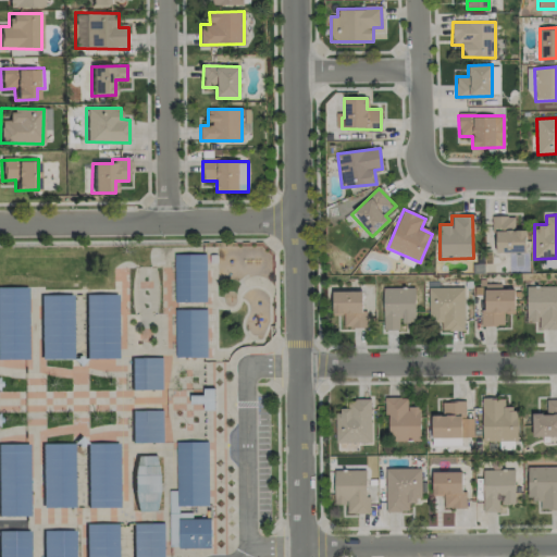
[(525,230),(515,230),(515,217),(493,217),(494,254),(527,252),(525,230)]
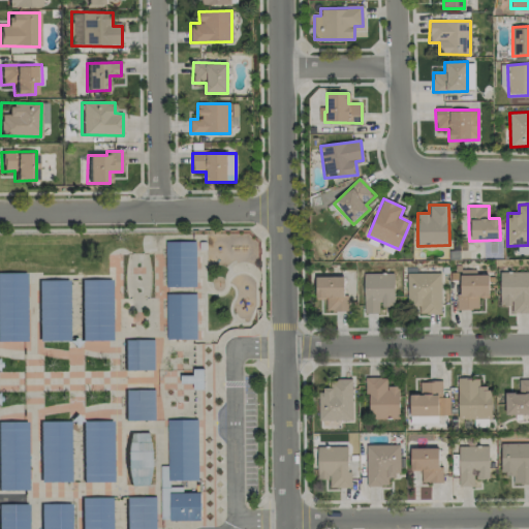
[(195,285),(164,285),(164,242),(194,242),(195,285)]
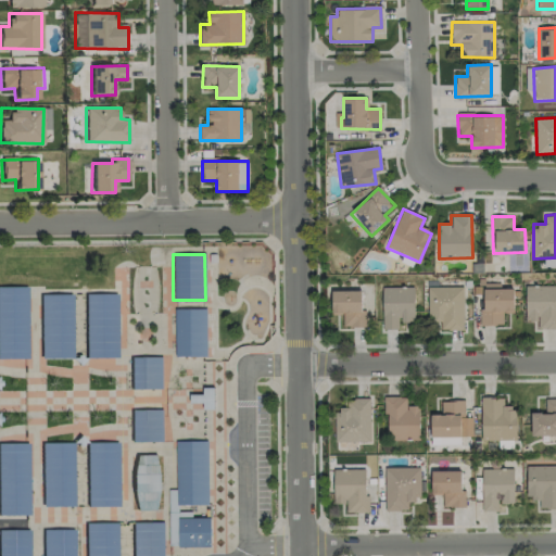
[(26,286),(0,286),(0,357),(26,357),(26,286)]
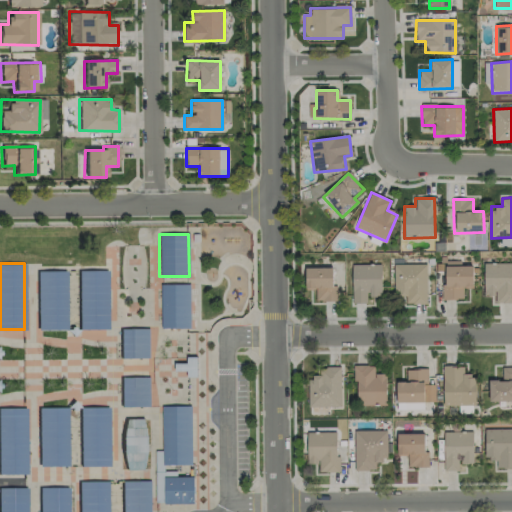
[(511,263),(483,264),(484,296),(495,296),(495,304),(511,303),(511,263)]
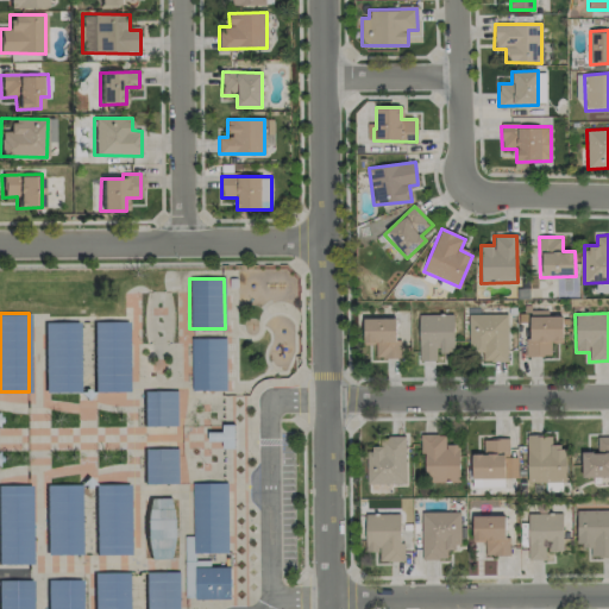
[(468,315),(469,353),(482,353),(482,362),(507,362),(507,314),(468,315)]
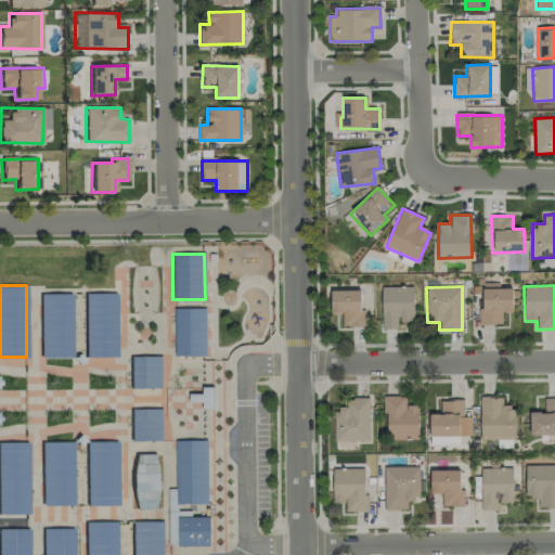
[(382,287),(382,330),(398,328),(398,322),(413,321),(413,287),(382,287)]
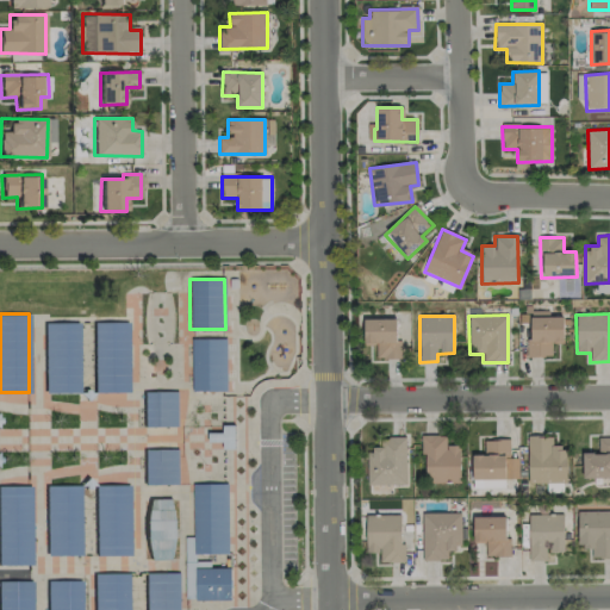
[(528,318),(529,356),(552,356),(552,343),(564,343),(562,317),(528,318)]
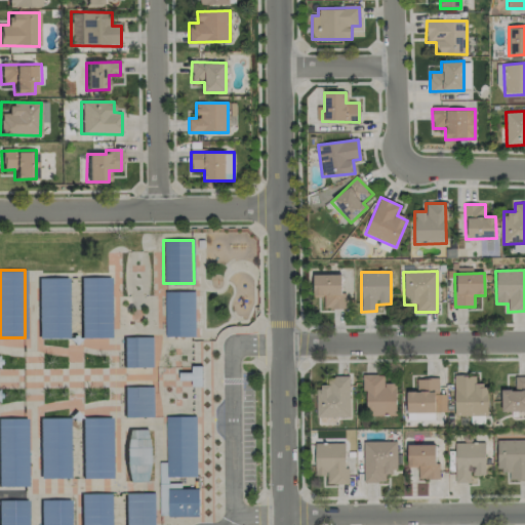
[(341,275),(313,275),(313,297),(323,296),(324,309),(346,309),(346,293),(341,293),(341,275)]
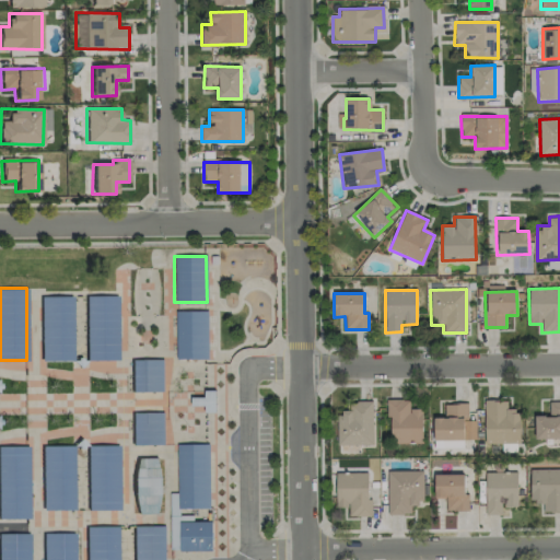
[(71,295),(41,296),(41,361),(72,360),(71,295)]
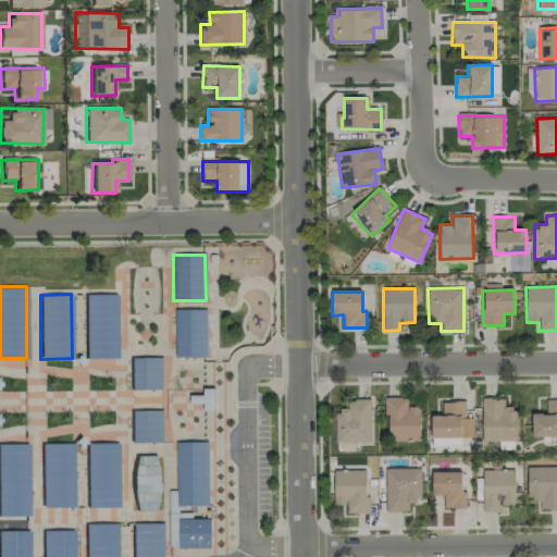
[(116,294),(84,294),(85,358),(118,358),(116,294)]
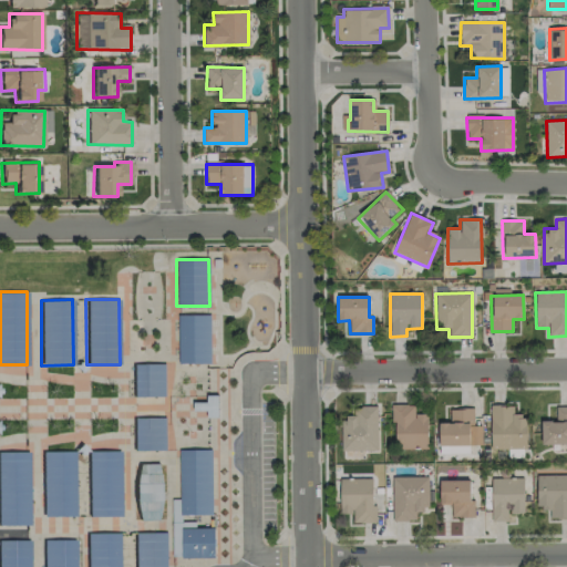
[(209,315),(178,315),(178,362),(209,362),(209,315)]
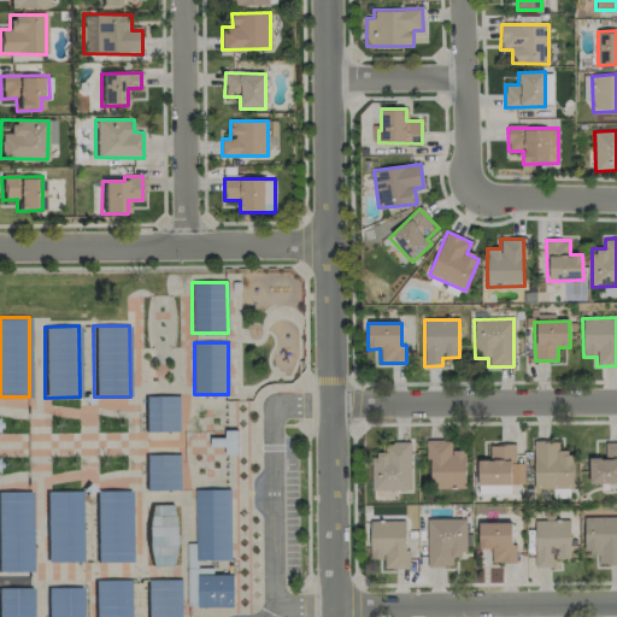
[(178,429),(178,395),(144,395),(144,429),(178,429)]
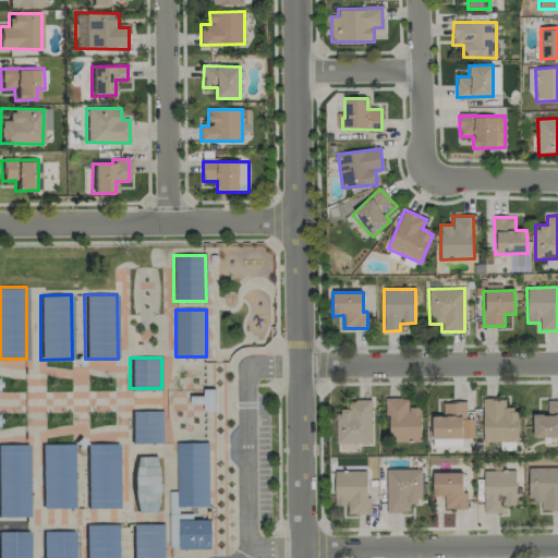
[(191,397),(191,404),(204,404),(204,412),(215,411),(215,389),(203,389),(203,396),(191,397)]
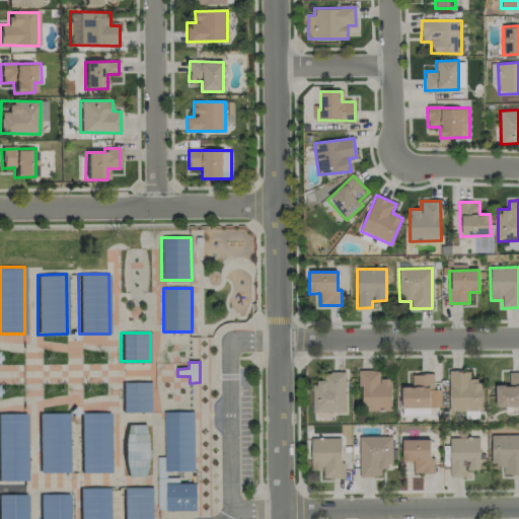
[(360,410),(391,411),(391,379),(379,379),(379,371),(361,370),(360,410)]
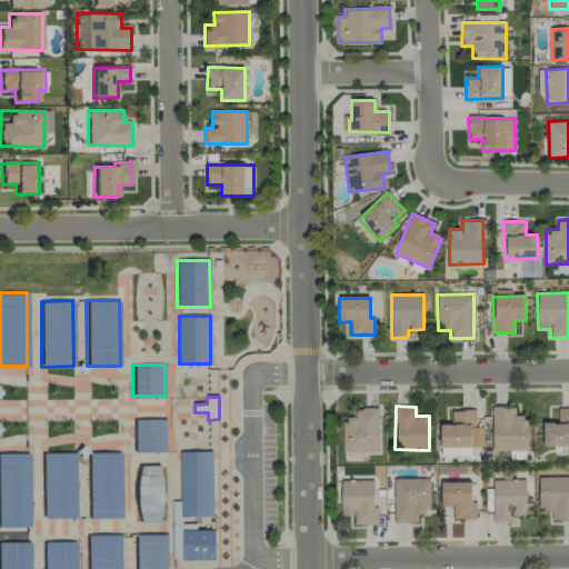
[(528,450),(527,416),(516,416),(515,407),(492,407),(492,451),(528,450)]
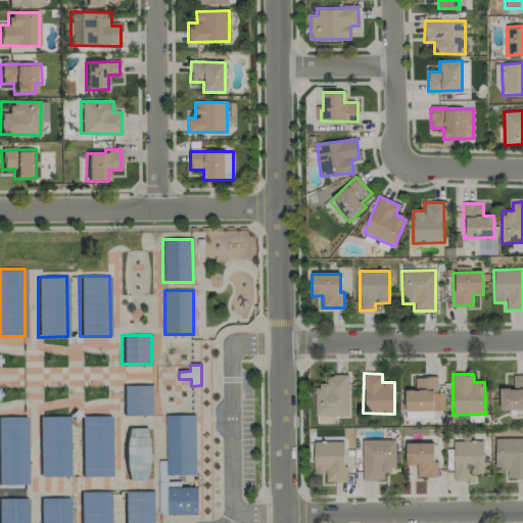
[(348,416),(348,375),(326,375),(326,383),(315,383),(316,416),(348,416)]
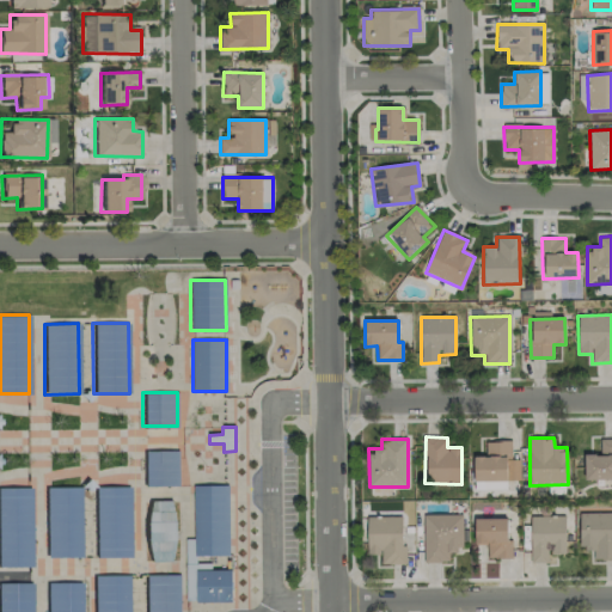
[(585,481),(611,479),(611,439),(600,440),(600,454),(585,456),(585,481)]
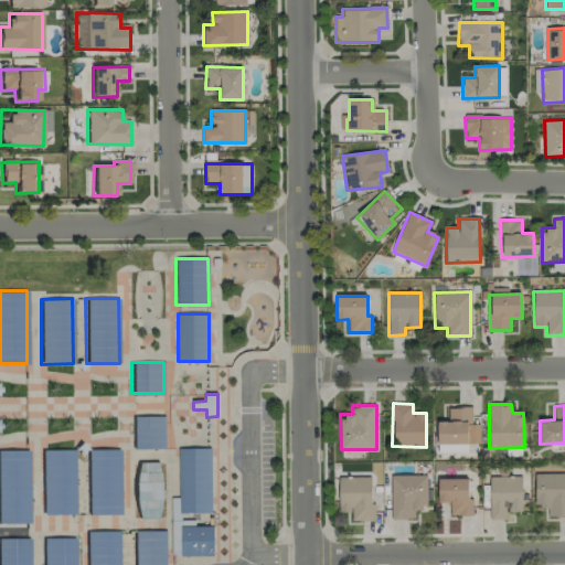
[(480,444),(480,425),(472,425),(471,407),(448,408),(448,422),(437,422),(438,445),(480,444)]
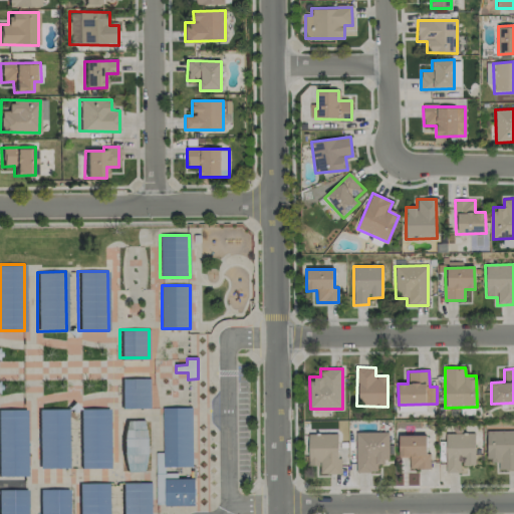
[(150,408),(150,379),(120,379),(120,408),(150,408)]
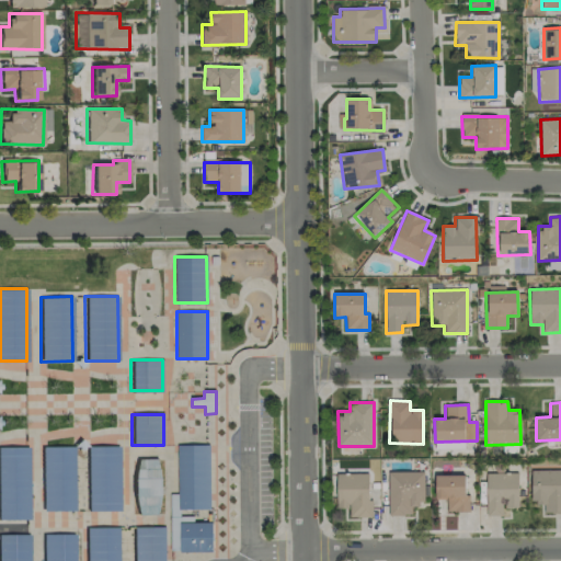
[(118,445),(86,446),(88,511),(119,511),(118,445)]
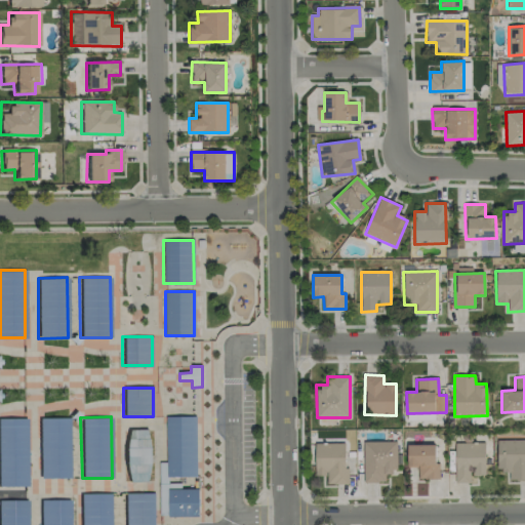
[(196,416),(166,416),(167,478),(197,477),(196,416)]
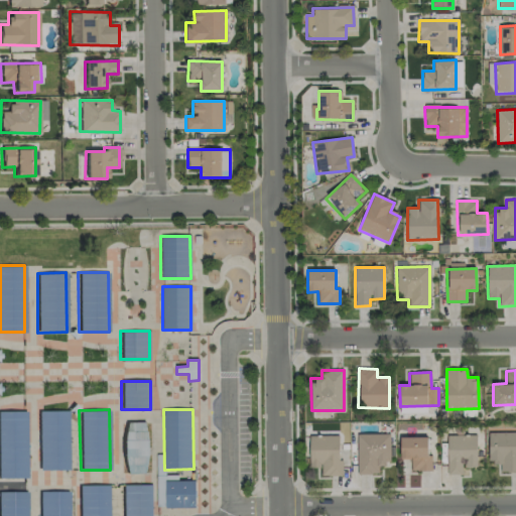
[(26,410),(0,410),(0,478),(26,478),(26,410)]
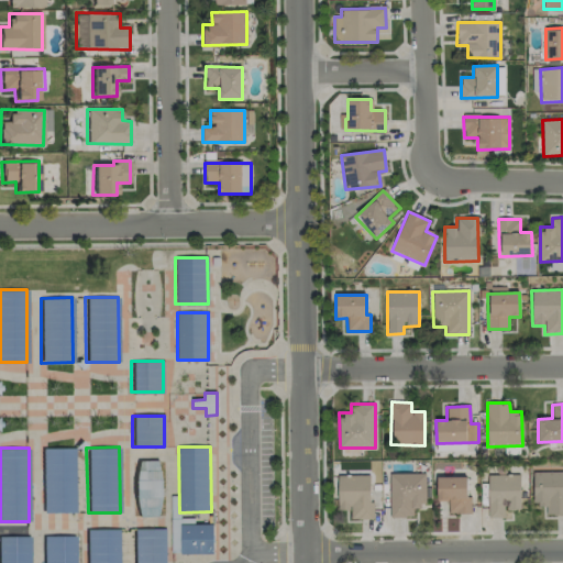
[(74,449),(41,449),(42,514),(75,512),(74,449)]
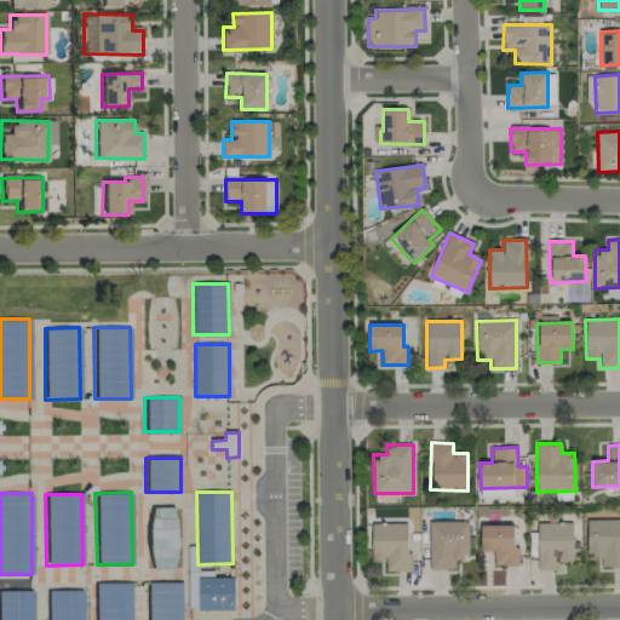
[(149,507),(148,569),(177,569),(178,507),(149,507)]
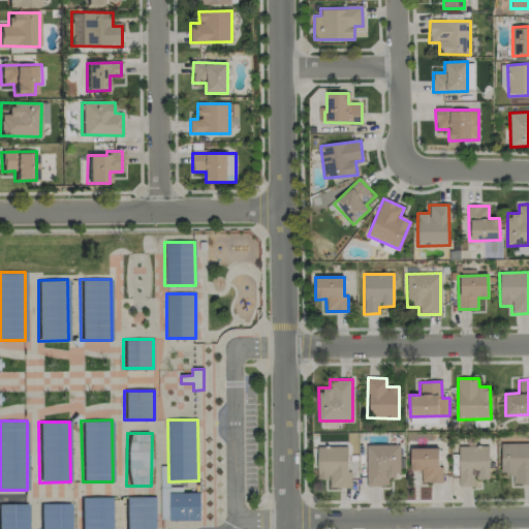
[(528,443),(500,444),(501,474),(512,474),(512,485),(528,484),(528,443)]
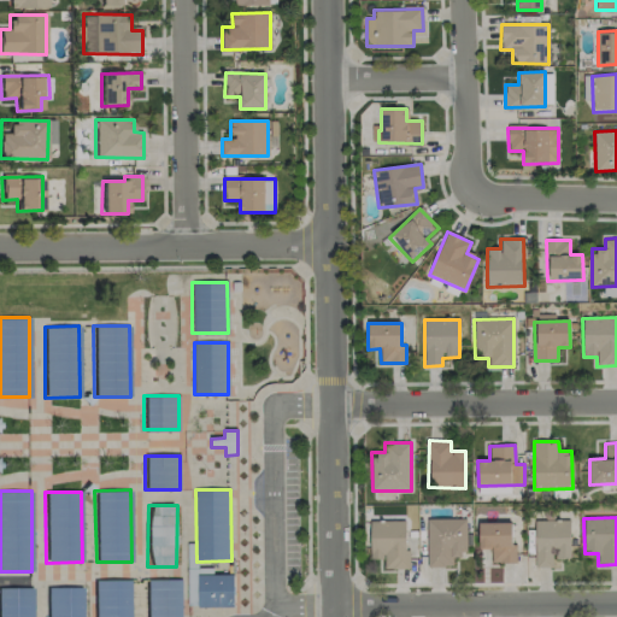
[(466,556),(465,518),(427,519),(427,566),(452,566),(452,556),(466,556)]
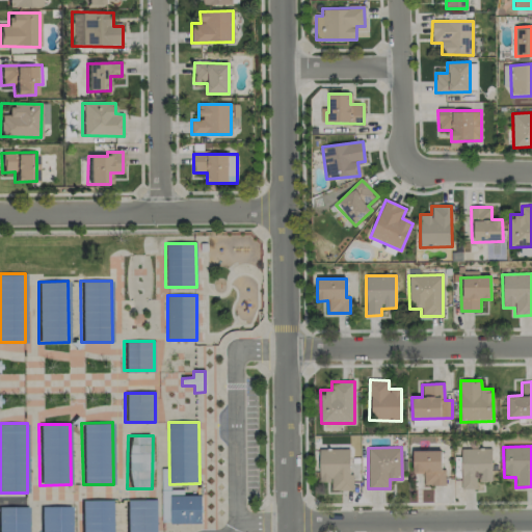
[(331,490),(351,490),(350,449),(318,449),(319,482),(331,482),(331,490)]
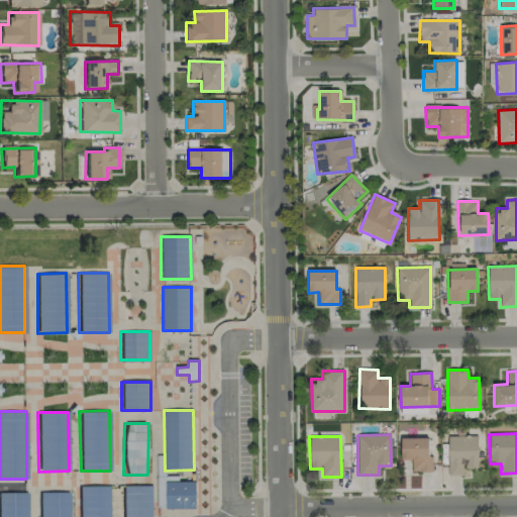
[(477,436),(447,436),(448,476),(463,476),(463,469),(478,468),(477,436)]
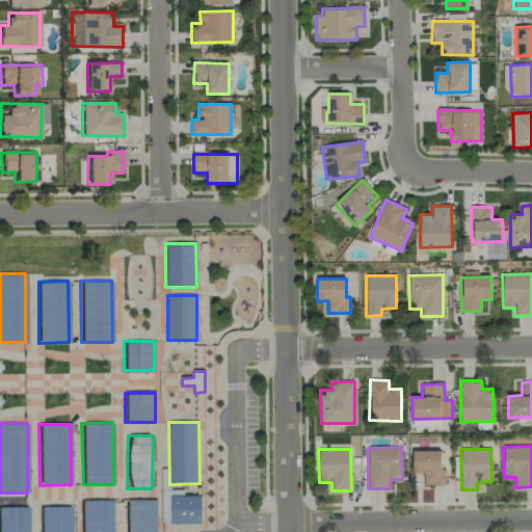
[(441,451),(413,451),(413,474),(423,474),(424,486),(445,485),(445,470),(442,470),(441,451)]
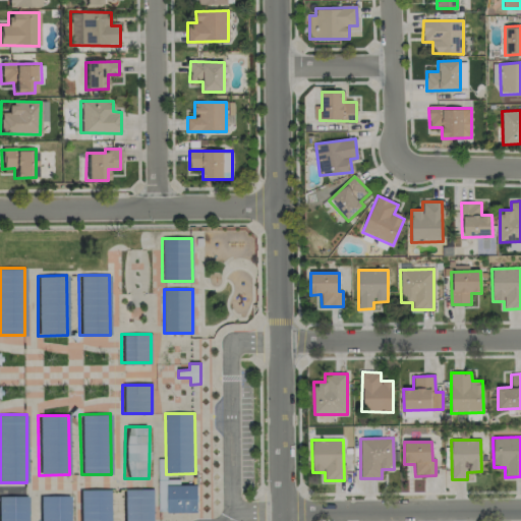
[(153,520),(153,489),(123,489),(123,520),(153,520)]
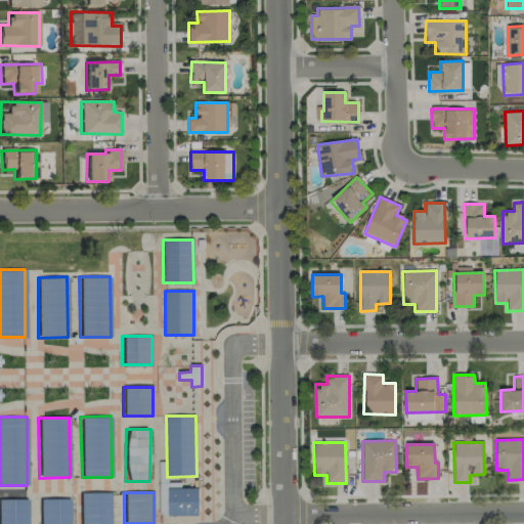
[(110,523),(110,493),(80,493),(80,523),(110,523)]
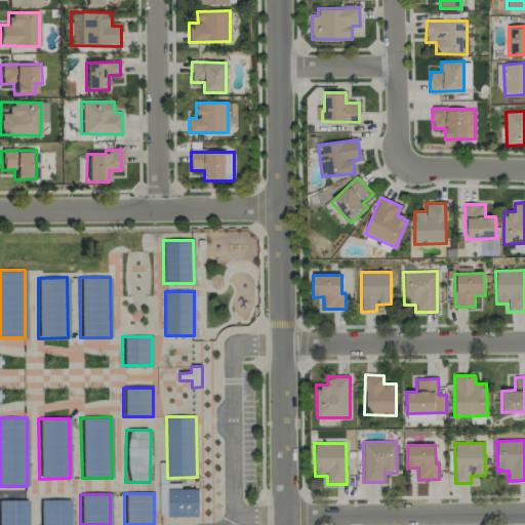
[(27,524),(27,499),(0,499),(0,524),(27,524)]
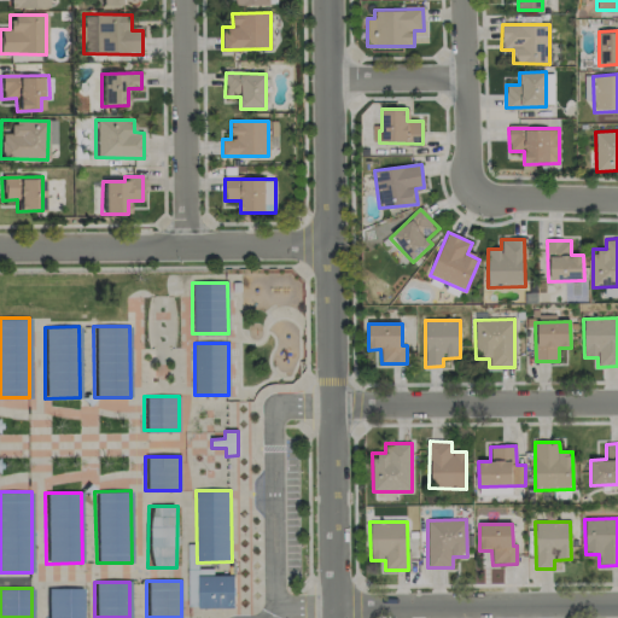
[(81,617),(81,589),(46,589),(46,617),(81,617)]
